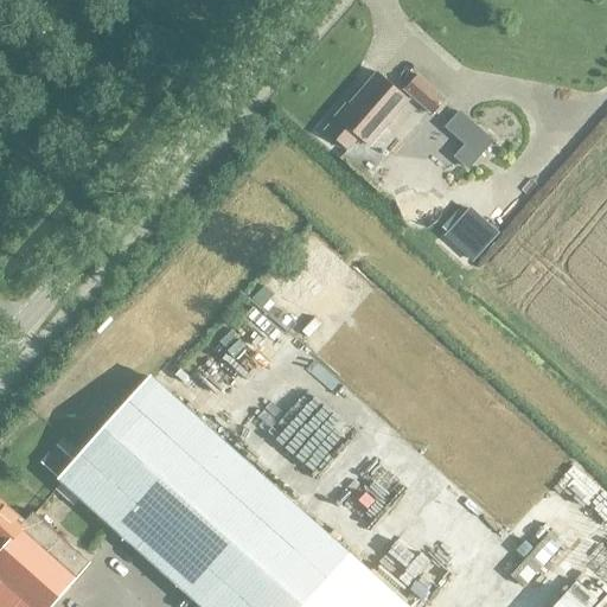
[(337,120),(325,132),(346,151),(358,138),(368,147),(385,128),(394,135),(404,125),(395,116),(409,101),(378,74),(350,106),(349,104),(336,119),(337,120)]
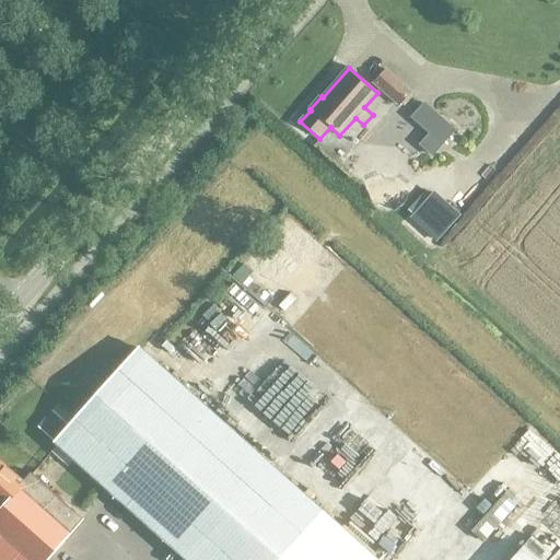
[(398,108),(399,107),(405,112),(417,98),(411,93),(412,92),(386,69),(372,84),(398,108)]
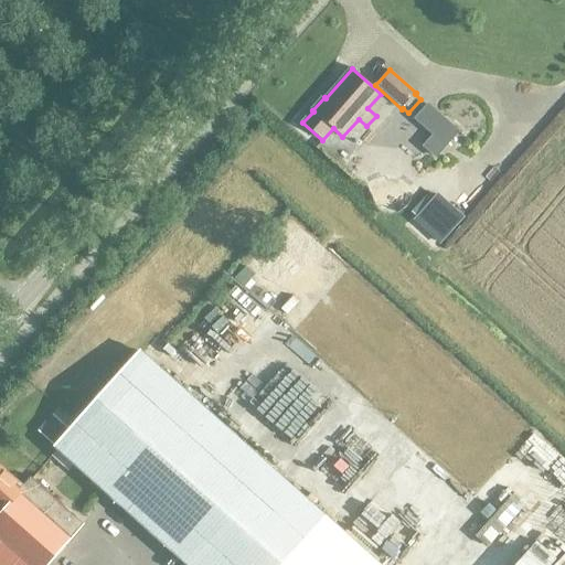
[(460,131),(428,104),(414,119),(433,136),(423,147),(436,159),(460,131)]
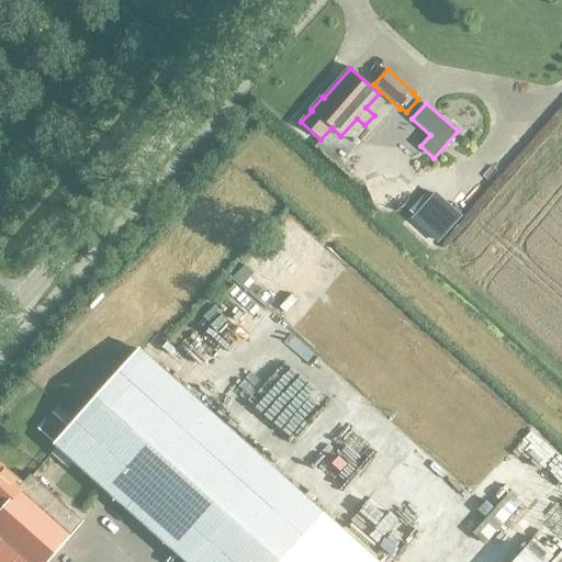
[(409,223),(434,244),(459,215),(429,192),(409,212),(409,223)]
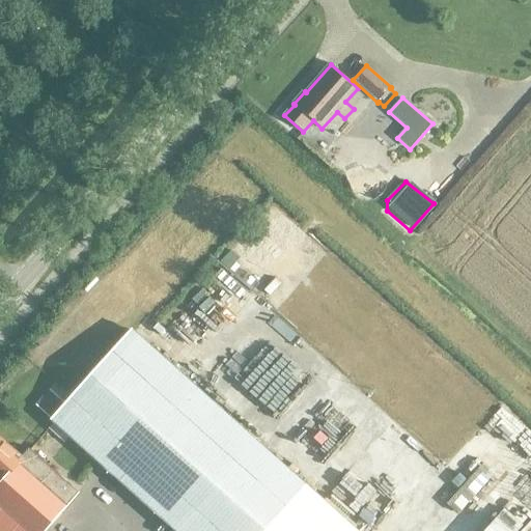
[(358,530),(132,329),(58,411),(54,408),(49,414),(52,417),(50,419),(174,530),(358,530)]
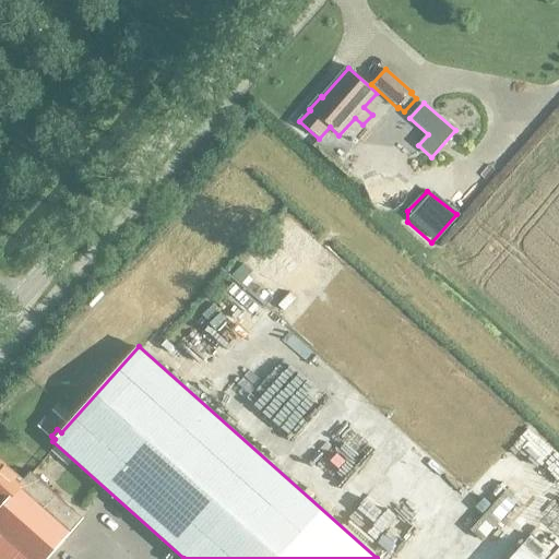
[(0,558),(47,558),(80,523),(83,519),(31,473),(23,482),(0,462),(0,507),(1,509),(0,510),(0,558)]
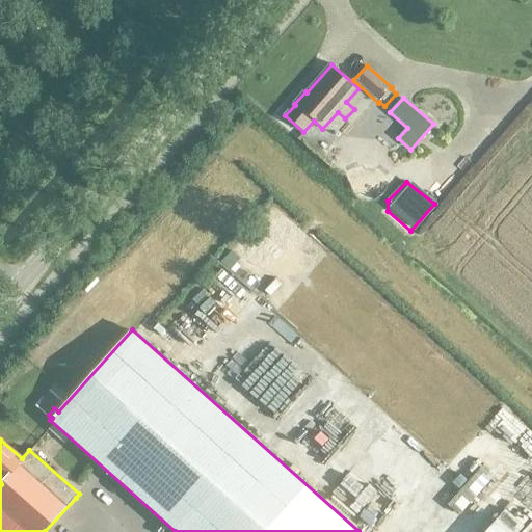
[(451,500),(462,511),(498,474),(485,462),(451,500)]
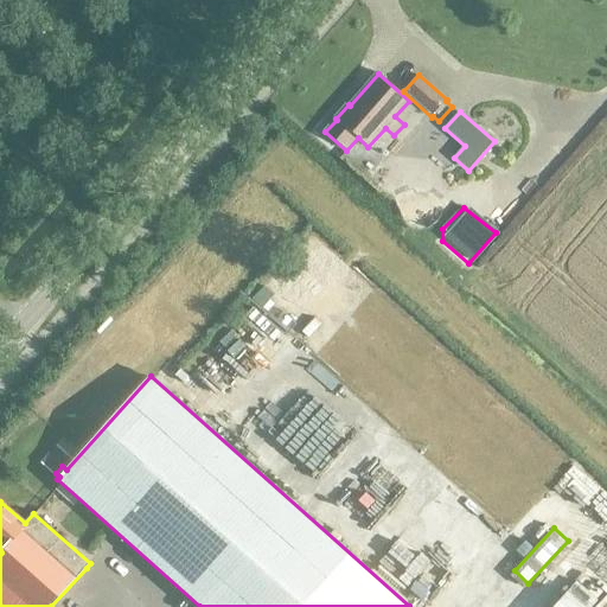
[(593,606),(601,599),(577,577),(551,606),(593,606)]
